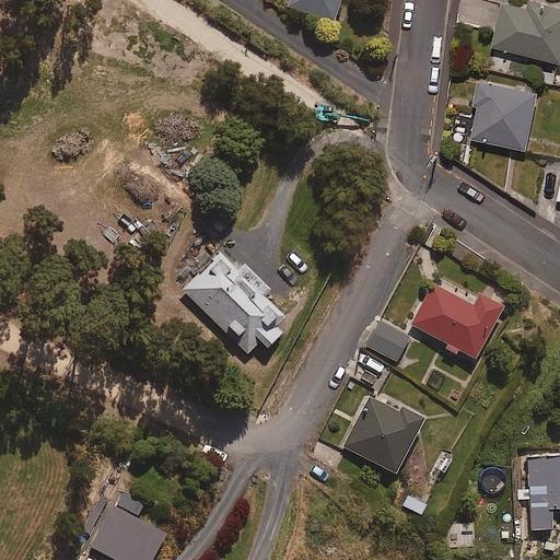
[(289,0),(287,8),(331,23),(338,0),(289,0)]
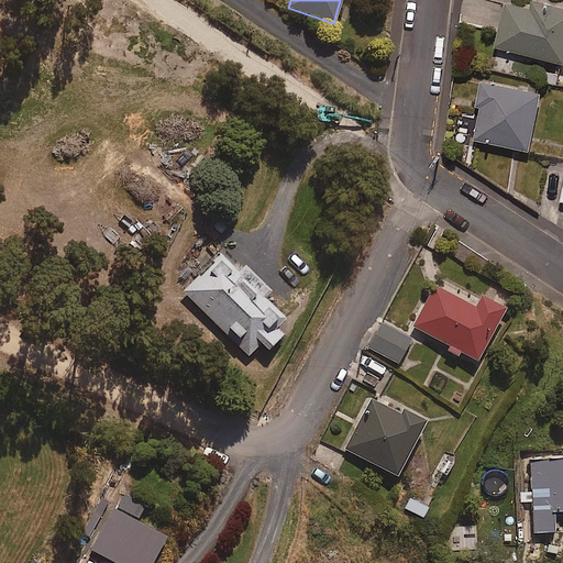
[(529,8),(507,2),(496,47),(562,63),(562,9),(531,1),(529,8)]
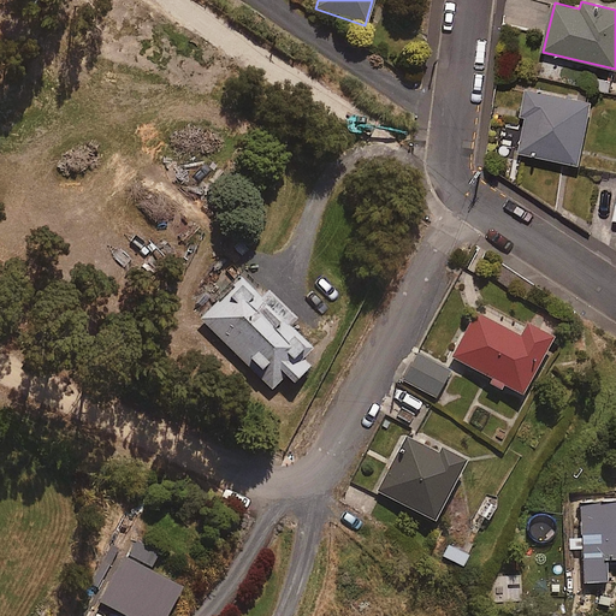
[(591,102),(527,89),(522,114),(527,114),(519,153),(578,165),(591,102)]
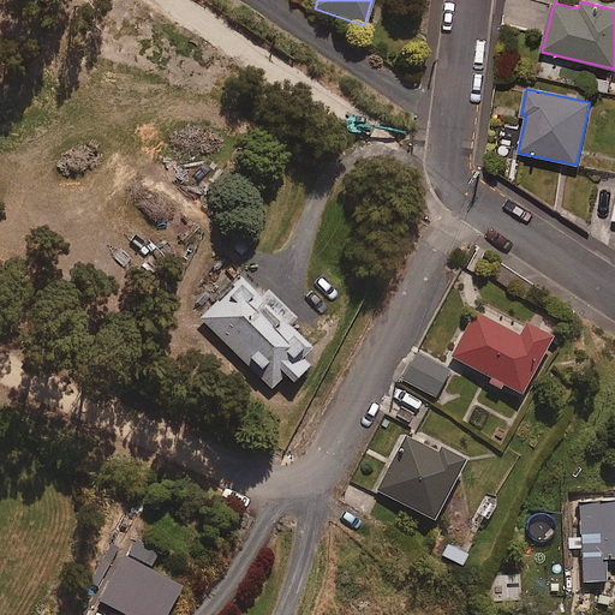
[(250,288),(239,279),(199,318),(269,389),(282,377),(290,384),(317,358),(286,326),(293,320),(266,293),(250,288)]
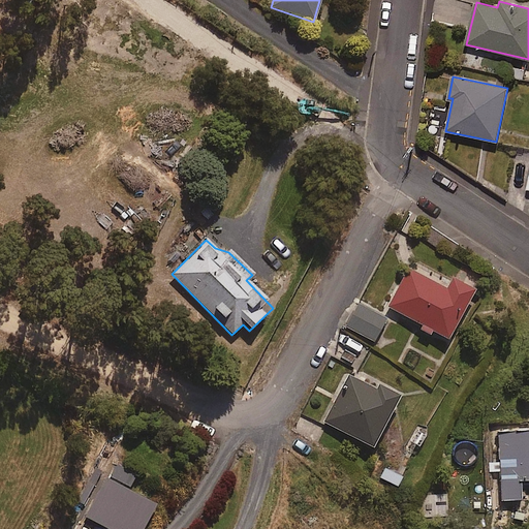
[(445,291),(407,271),(387,308),(446,341),(473,292),(452,280),(445,291)]
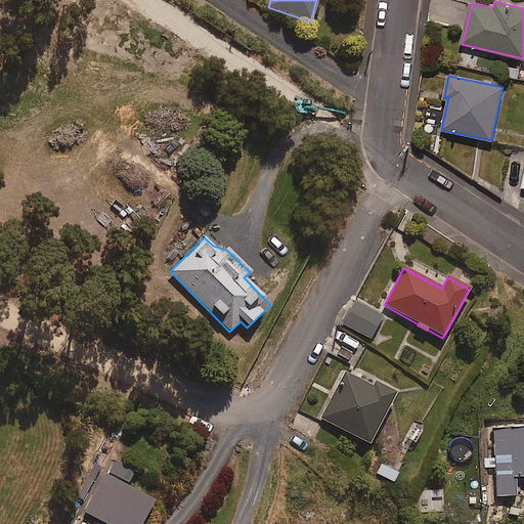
[(381,317),(354,302),(342,323),(369,339),(381,317)]
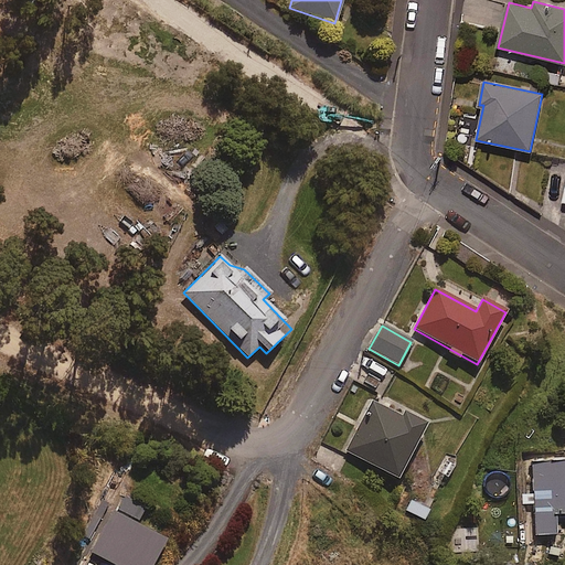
[(394,372),(359,355),(349,377),(383,394),(394,372)]
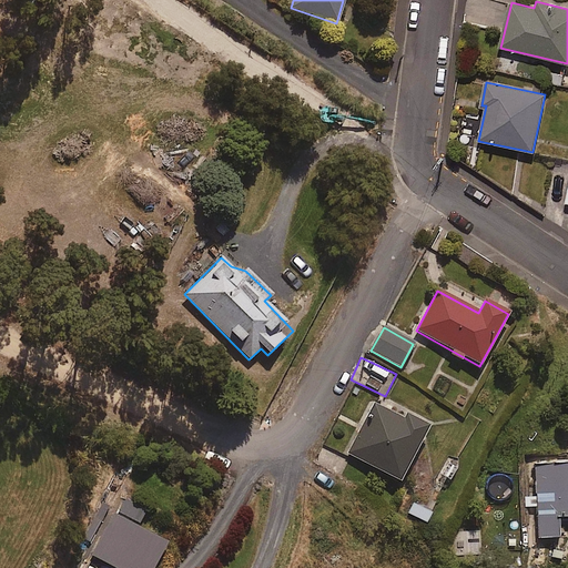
[(401,419),(374,405),(347,455),(397,483),(427,429),(403,416),(401,419)]
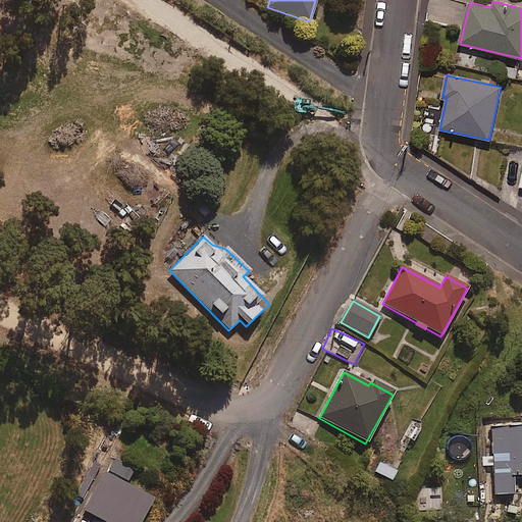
[(521,475),(521,426),(492,428),(494,496),(513,494),(513,476),(521,475)]
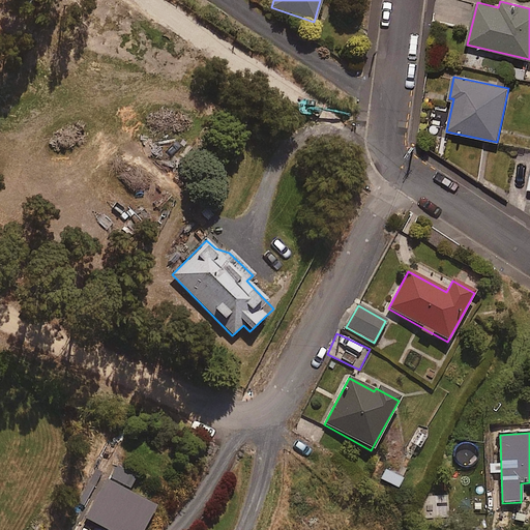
[(406,471),(389,463),(381,479),(398,488),(406,471)]
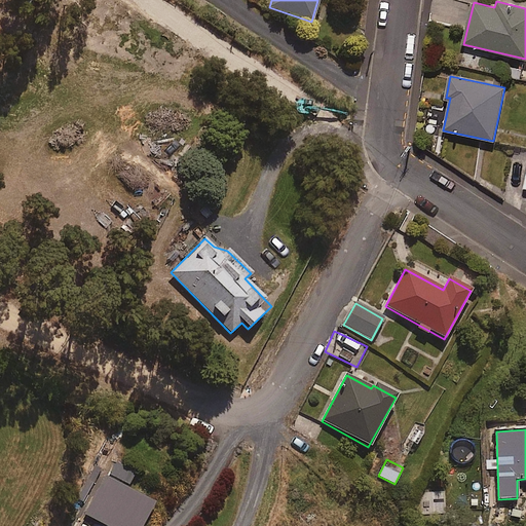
[(141,525),(153,504),(102,477),(82,514),(105,525),(141,525)]
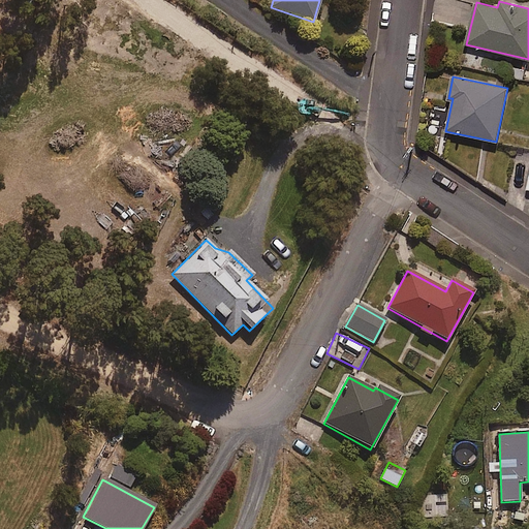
All buildings are outlined.
